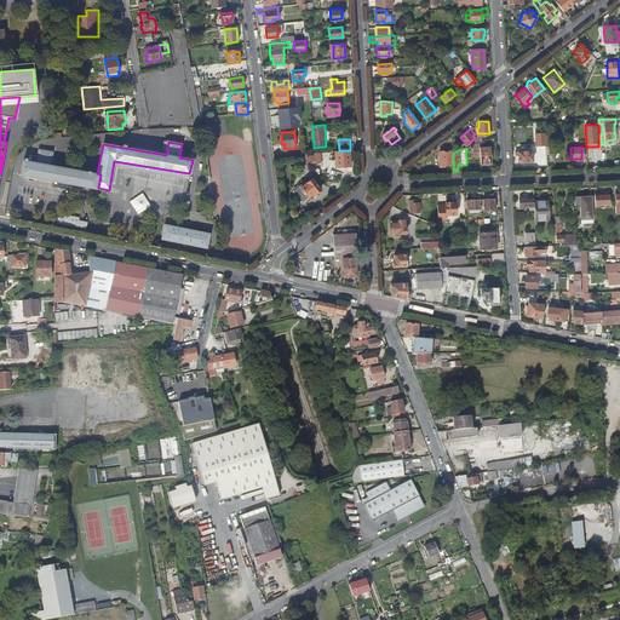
[(480,150),(481,156),(481,158),(481,164),(492,164),(491,155),(493,155),(493,151),(491,151),(491,148),(480,148),(480,150)]
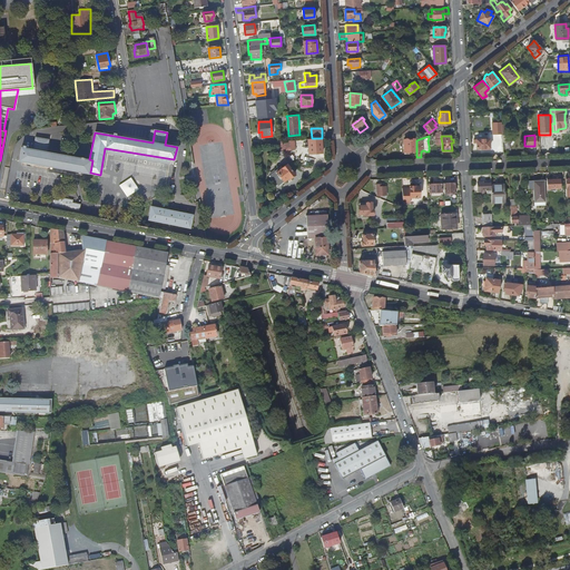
[(18,160),(90,173),(92,160),(89,159),(82,158),(82,157),(80,157),(80,158),(46,151),(47,140),(35,138),(32,149),(21,148),(18,160)]
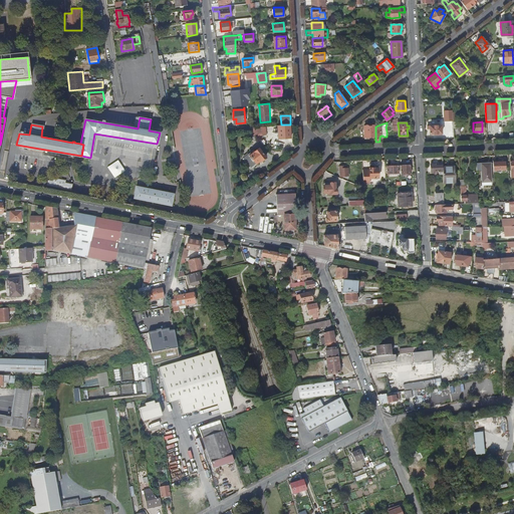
[(440,124),(429,124),(429,134),(441,134),(440,124)]
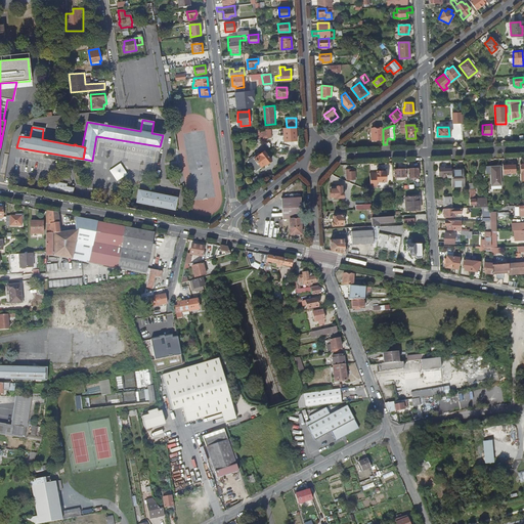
[(383,139),(383,129),(383,128),(370,128),(372,139),(383,139)]
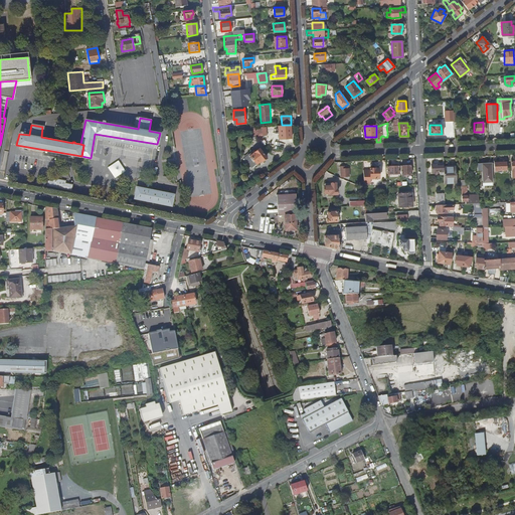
[(253,151),(244,157),(252,167),(261,161),(262,162),(268,158),(261,148),(254,152),(253,151)]
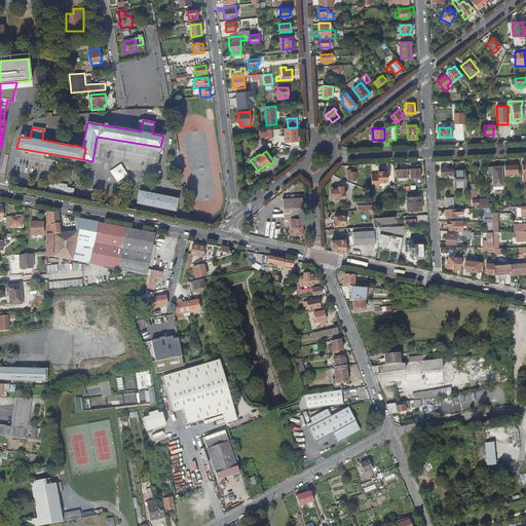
[(121,163),(110,171),(118,181),(128,174),(121,163)]
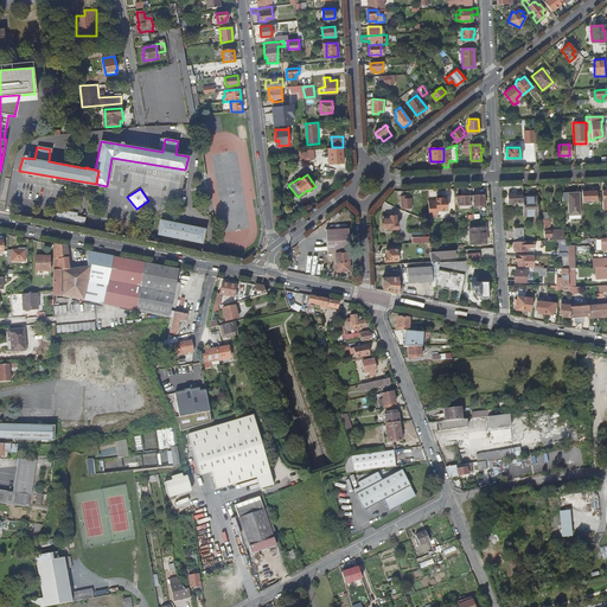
[(581,190),(582,200),(596,200),(596,190),(581,190)]
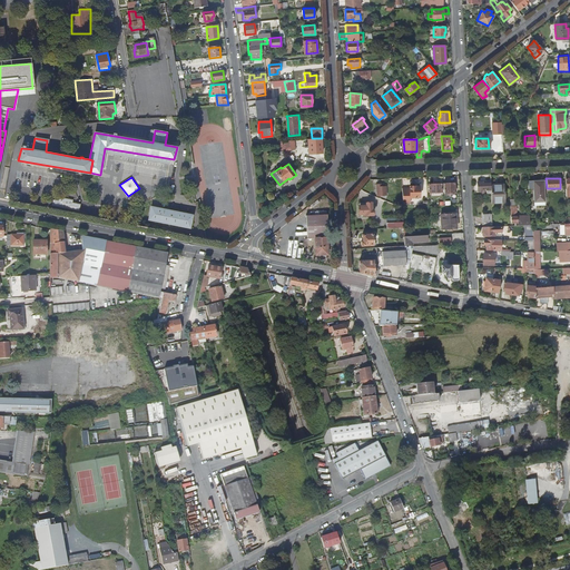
[(543,180),(528,182),(528,188),(533,188),(533,202),(543,200),(543,180)]
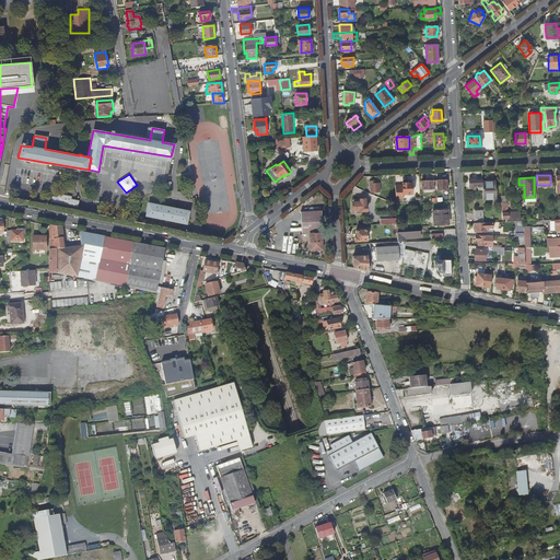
[(433,179),(421,181),(421,190),(423,190),(423,188),(433,188),(433,179)]
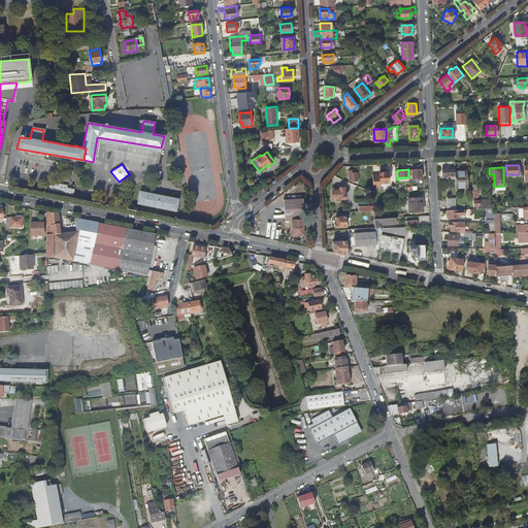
[(410,169),(410,180),(413,180),(413,178),(421,177),(421,169),(410,169)]
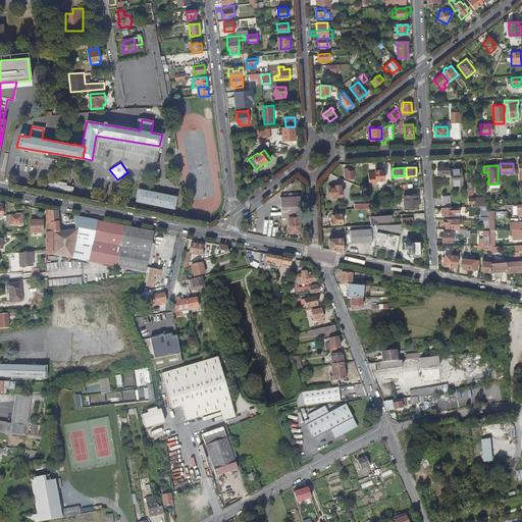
[(450,170),(450,172),(450,185),(462,185),(461,168),(455,168),(455,170),(450,170)]
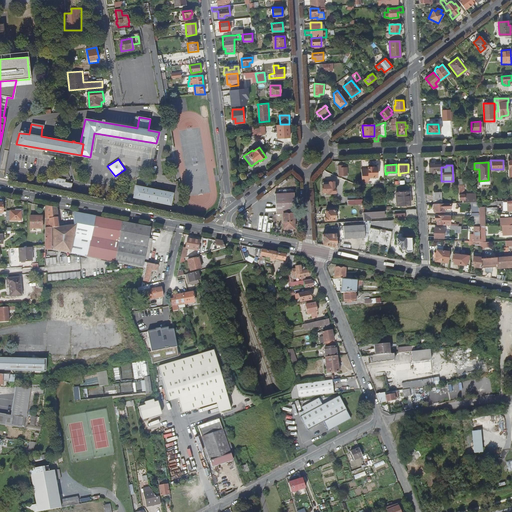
[(376,183),(376,167),(372,168),(372,166),(367,167),(367,168),(360,169),(361,188),(368,188),(368,183),(376,183)]
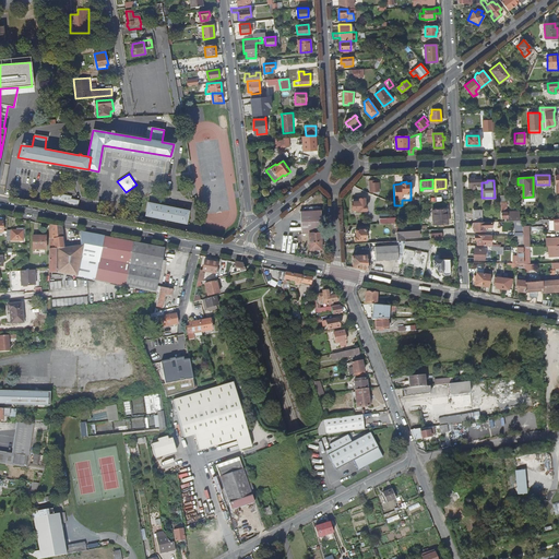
[(50,201),(72,206),(73,200),(70,199),(70,198),(57,194),(57,198),(51,197),(50,201)]
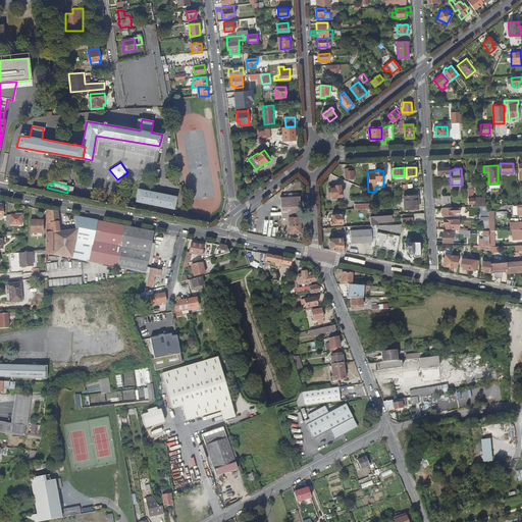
[(467,207),(480,206),(484,206),(484,201),(471,201),(471,198),(473,198),(473,192),(472,192),(471,185),(467,185),(468,201),(467,201),(467,207)]
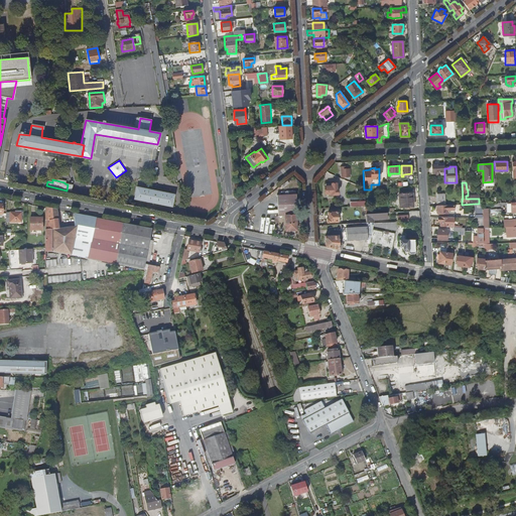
[(329,192),(329,195),(338,195),(337,186),(336,186),(336,183),(332,183),(332,185),(325,185),(326,192),(329,192)]
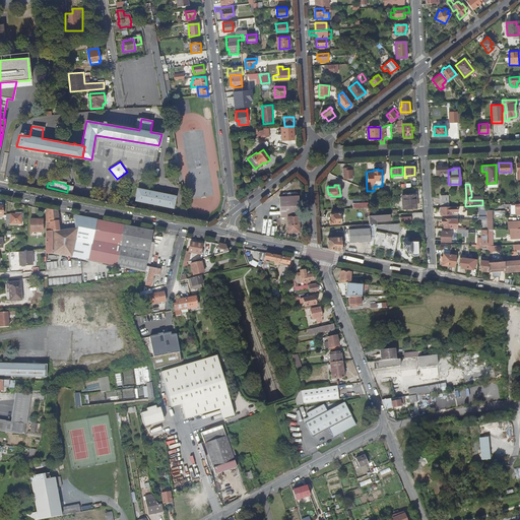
[(176,196),(137,189),(135,200),(173,207),(176,196)]
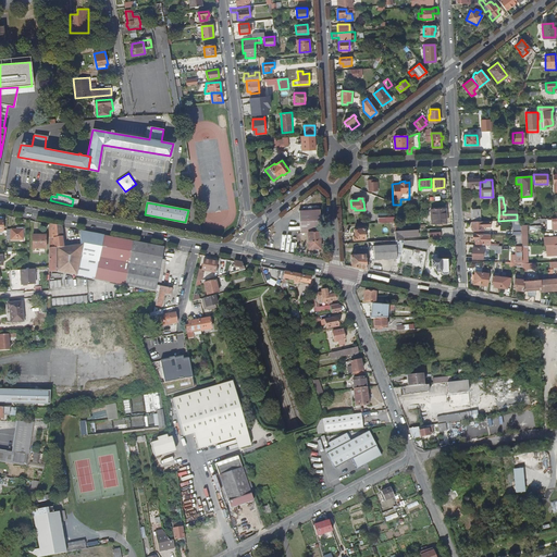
[(444,209),(431,210),(431,224),(446,223),(446,219),(444,219),(444,209)]
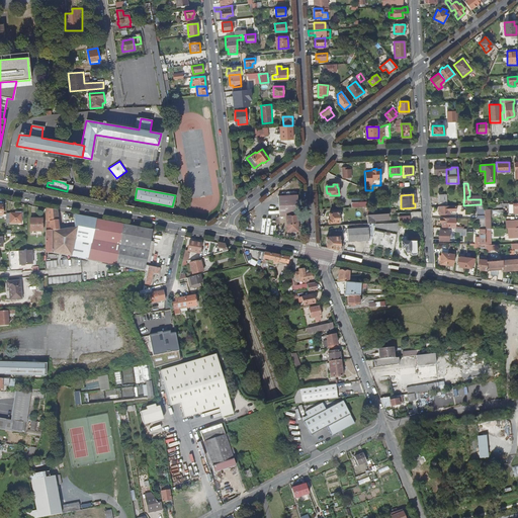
[(298,216),(297,195),(278,195),(278,216),(286,216),(286,232),(297,232),(297,216),(298,216)]
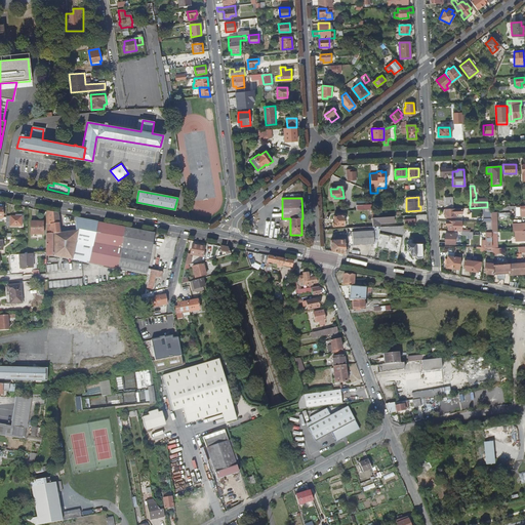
[(461,208),(452,208),(445,209),(445,217),(455,217),(455,214),(461,214),(461,208)]
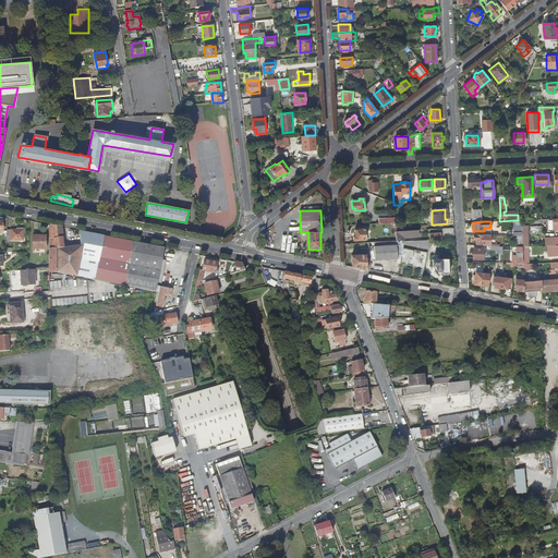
[(49,225),(49,269),(49,273),(57,273),(95,280),(104,235),(70,229),(70,246),(63,247),(61,227),(49,225)]
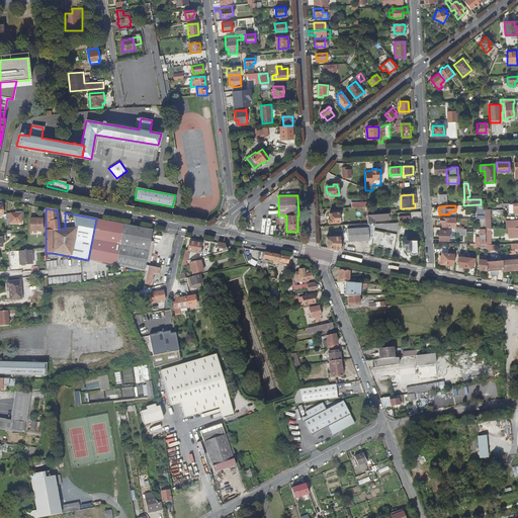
[(338,218),(340,217),(340,212),(329,213),(330,216),(331,216),(331,219),(330,219),(328,219),(328,224),(339,223),(338,218)]
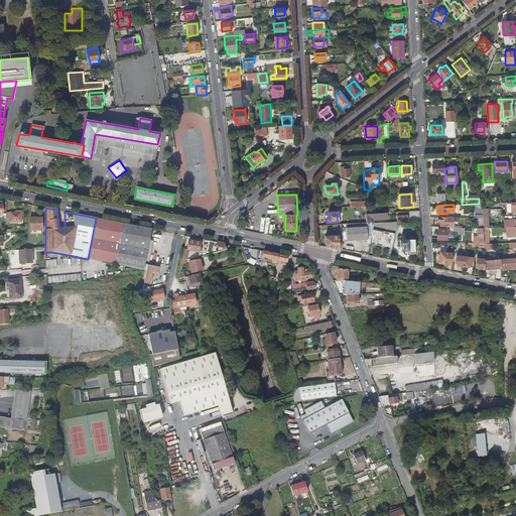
[(6,213),(6,223),(20,223),(20,214),(15,214),(15,213),(6,213)]
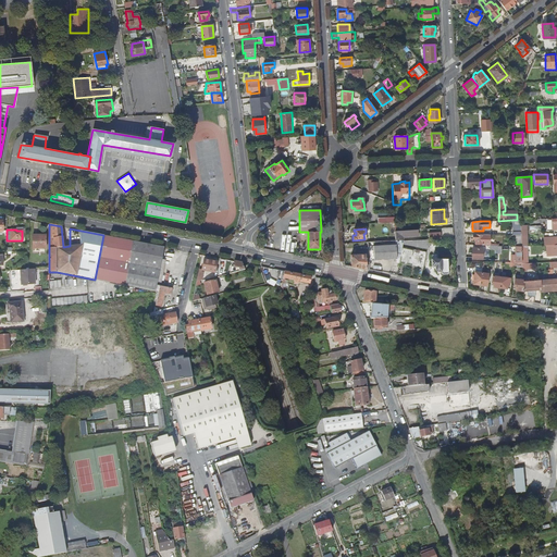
[(490,235),(483,234),(483,235),(473,235),(472,239),(475,239),(474,244),(482,244),(482,245),(489,245),(490,235)]
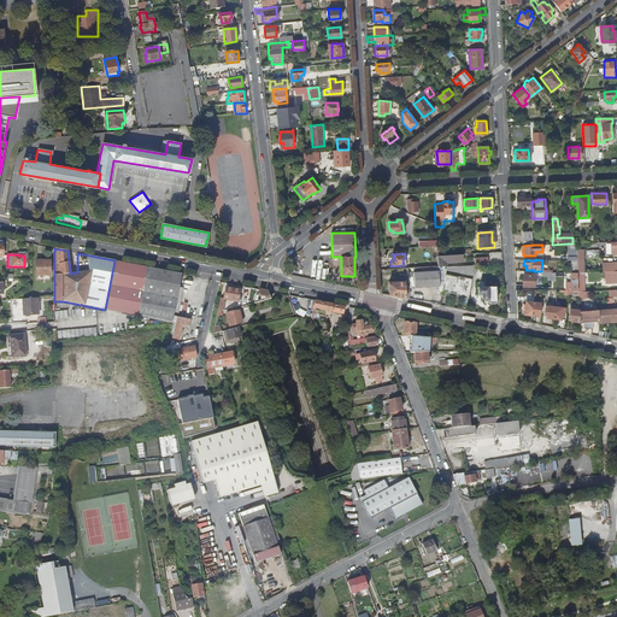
[(50,262),(36,260),(35,275),(50,276),(51,269),(48,269),(50,262)]
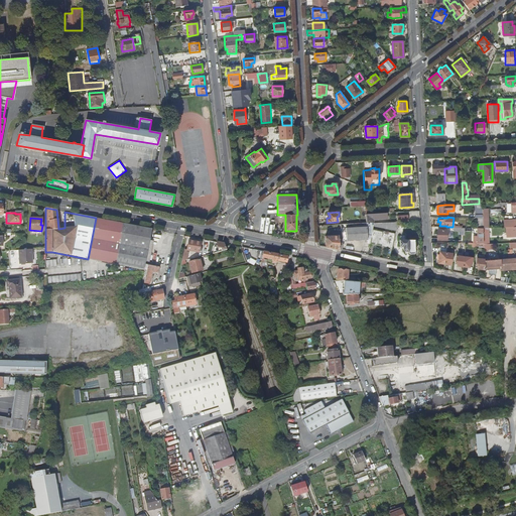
[(88,259),(144,270),(144,269),(145,264),(152,230),(96,218),(88,259)]
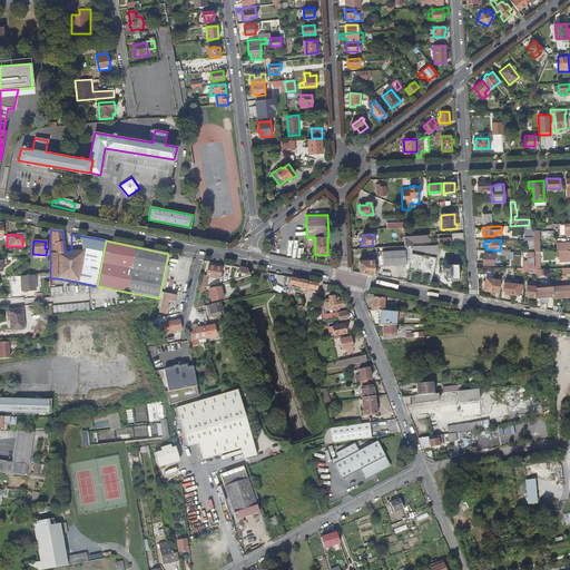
[(383,266),(405,265),(405,251),(382,252),(383,266)]
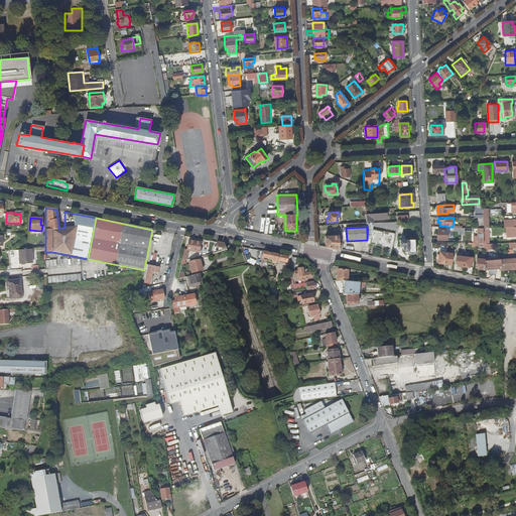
[(391,249),(394,235),(388,234),(387,236),(384,235),(384,233),(372,230),(369,244),(391,249)]
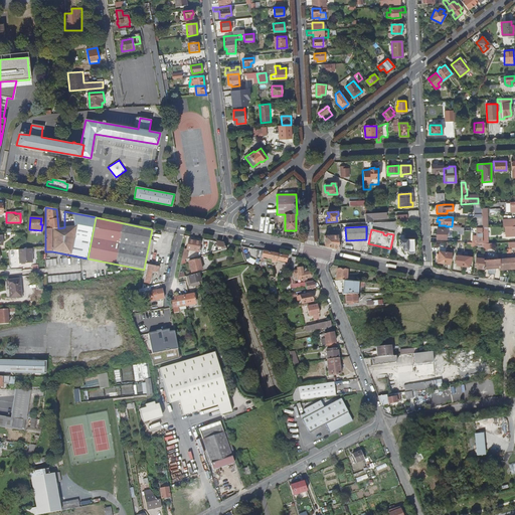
[(437,229),(437,238),(446,238),(446,230),(437,229)]
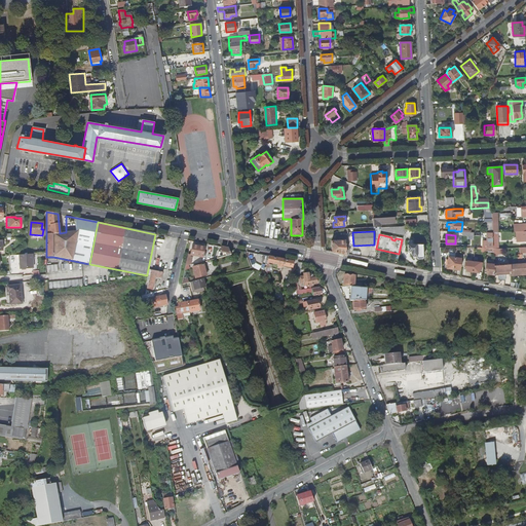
[(332,252),(346,254),(345,240),(331,241),(332,252)]
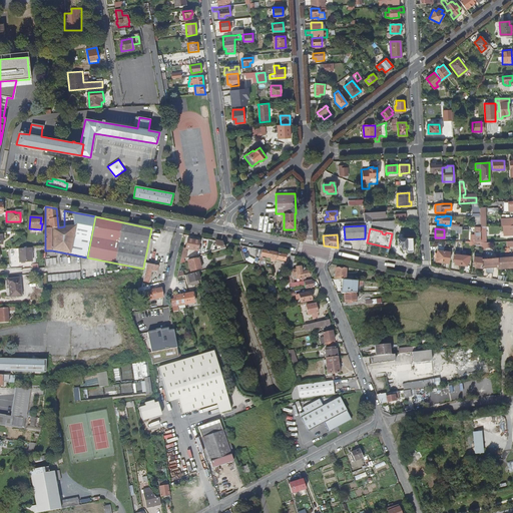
[(415,238),(397,238),(397,244),(399,244),(400,246),(402,249),(405,249),(405,250),(407,252),(409,252),(411,252),(412,250),(412,243),(416,243),(415,238)]
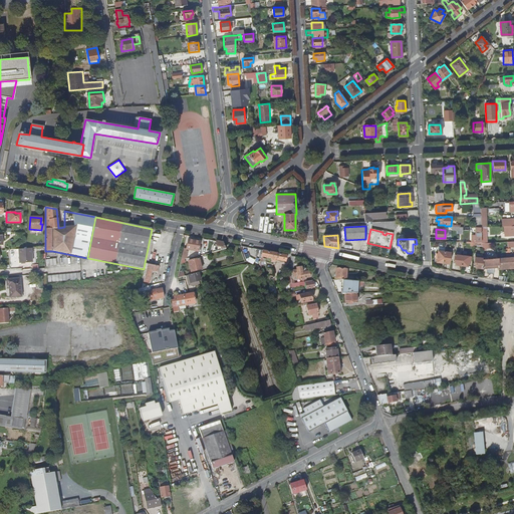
[(200,242),(189,240),(187,249),(198,251),(200,242)]
